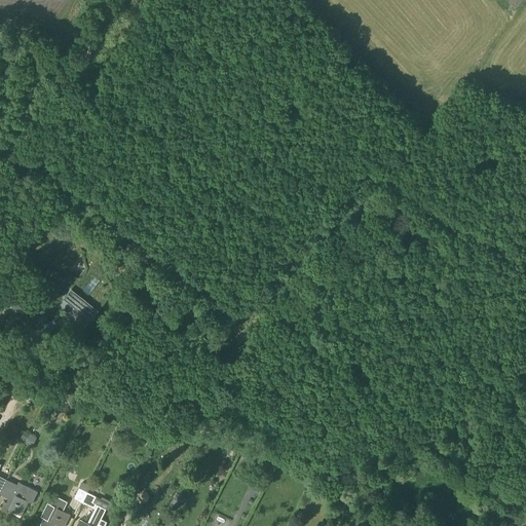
[(99,310),(117,288),(117,287),(106,277),(89,265),(69,291),(64,298),(91,320),(99,310)]
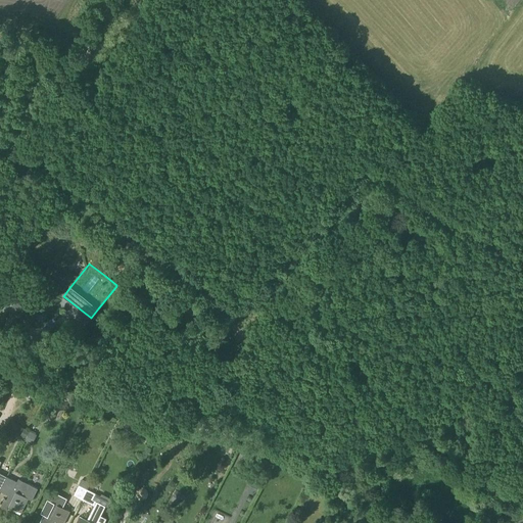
[(21,295),(13,305),(39,327),(48,316),(41,311),(31,302),(34,298),(25,291),(21,295)]
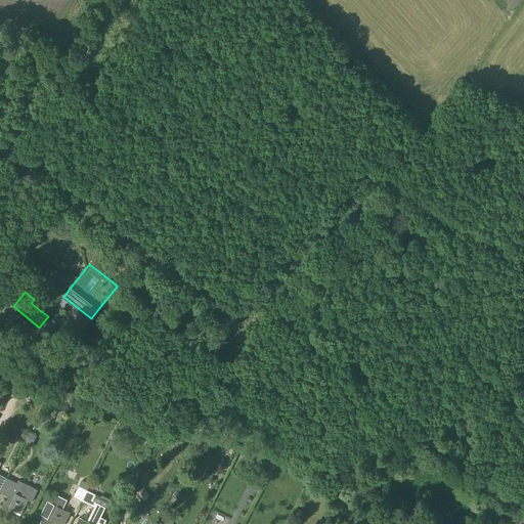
[(25,430),(24,431),(20,437),(26,440),(25,442),(32,445),(37,436),(36,435),(36,434),(31,431),(30,433),(25,430)]
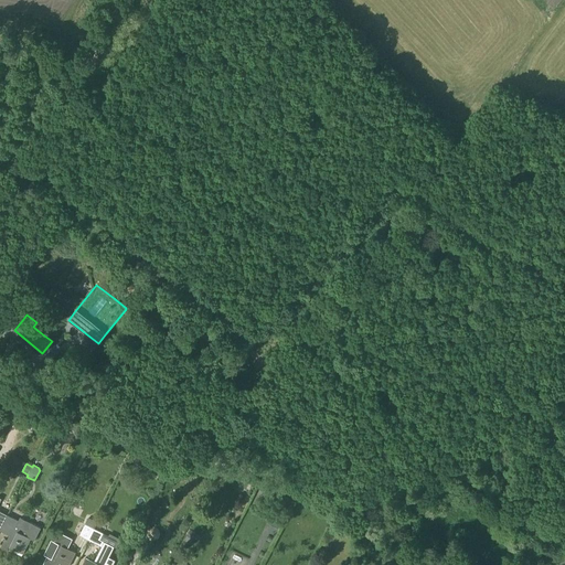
[(0,502),(0,508),(7,512),(10,504),(1,500),(0,502)]
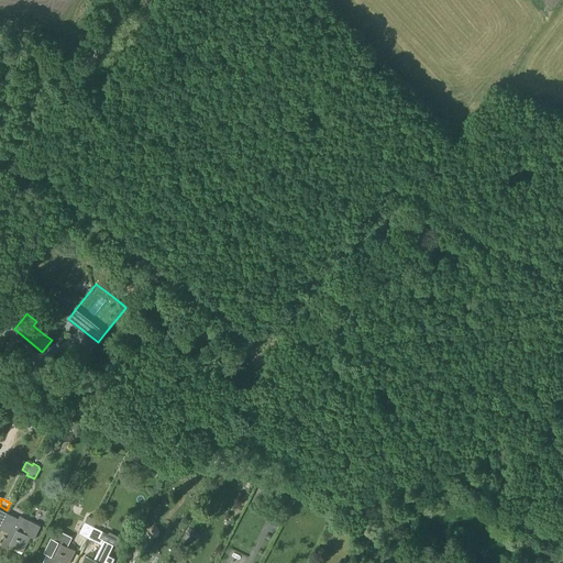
[(7,515),(0,527),(0,529),(9,534),(7,539),(4,538),(0,545),(8,549),(10,545),(22,552),(30,538),(34,540),(41,527),(19,516),(18,519),(7,515)]
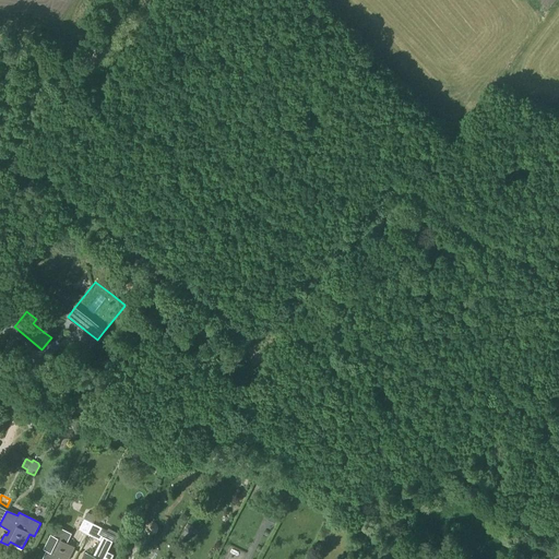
[(93,523),(95,519),(87,514),(85,519),(84,519),(79,531),(87,535),(93,524),(93,523)]
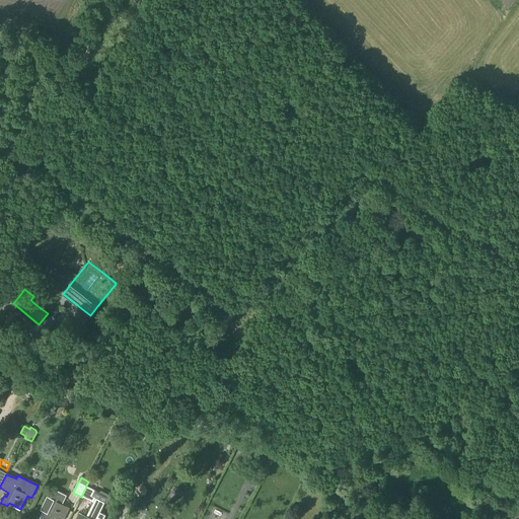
[(92,496),(95,491),(86,486),(86,487),(81,497),(93,503),(90,508),(90,507),(85,516),(78,512),(74,518),(103,518),(105,515),(100,512),(105,503),(102,502),(103,501),(101,500),(101,501),(95,498),(92,496)]
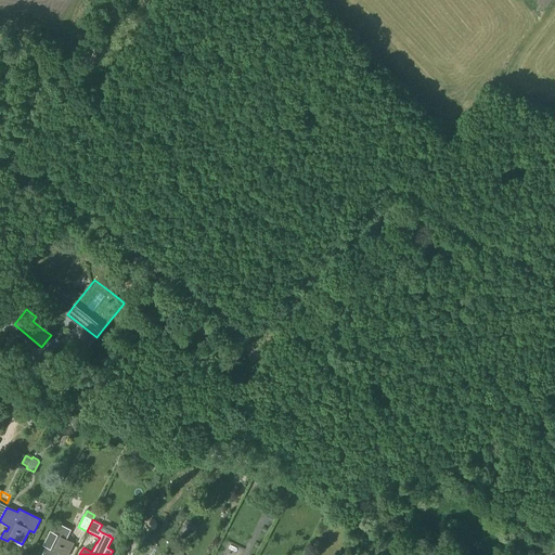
[(62,554),(67,554),(74,543),(66,539),(71,529),(57,523),(52,532),(50,531),(42,545),(46,546),(41,554),(43,554),(57,554),(59,553),(62,554)]
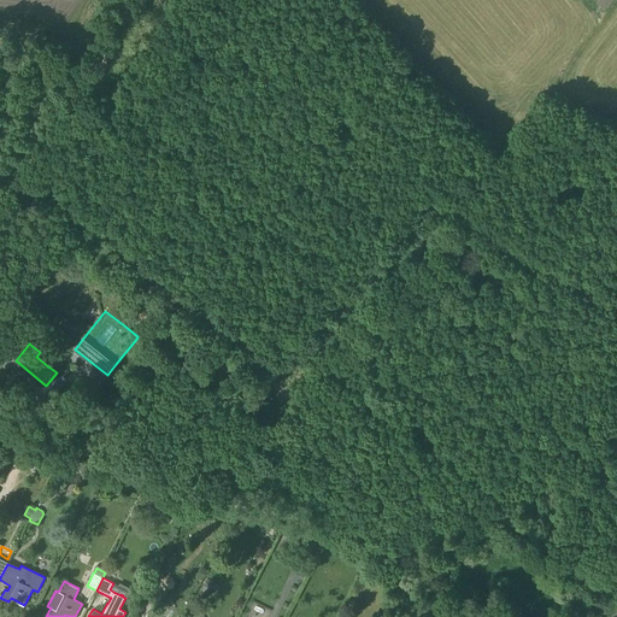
All buildings are outlined.
